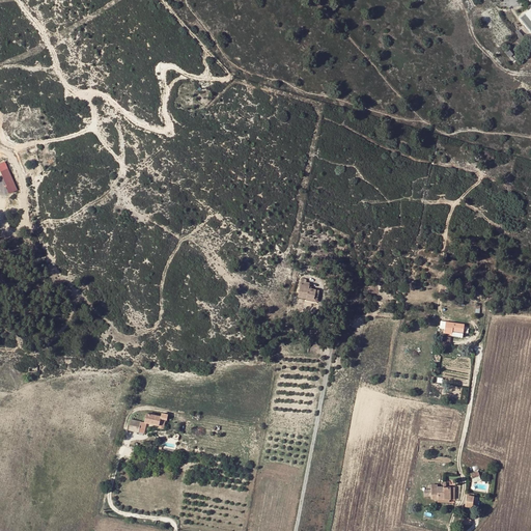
[(530,8),(519,18),(530,32),(530,6),(530,7),(530,8)]
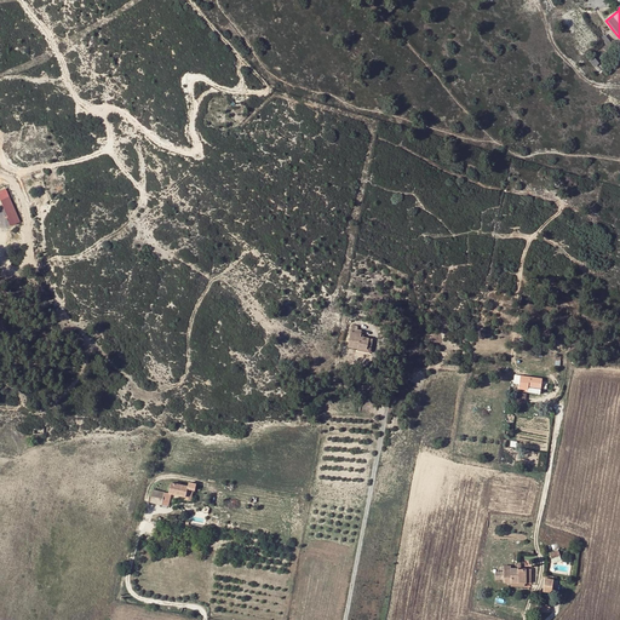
[(0,201),(11,225),(21,222),(6,188),(0,189),(0,201)]
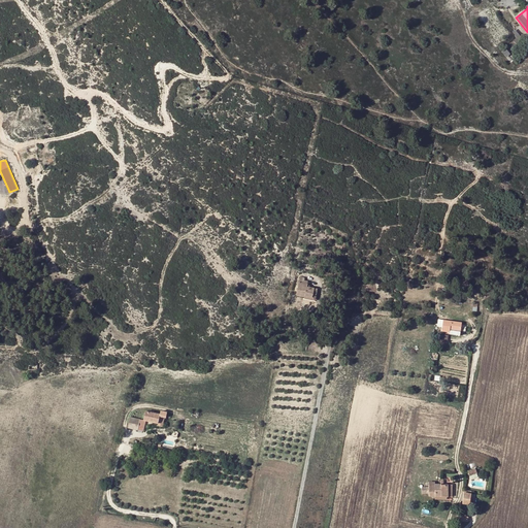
[(314,294),(317,295),(318,289),(307,287),(308,282),(304,281),(305,277),(300,276),(296,295),(304,297),(312,299),(314,294)]
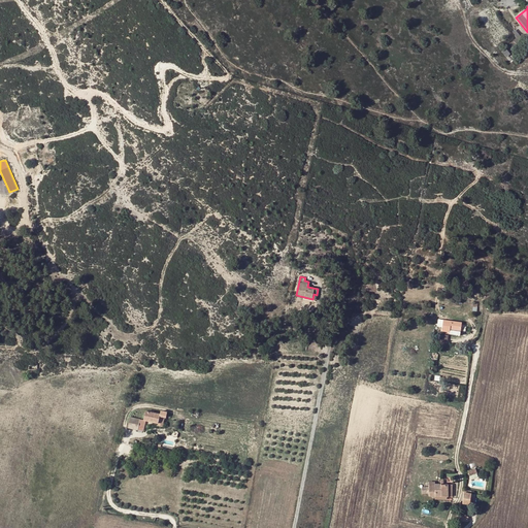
[(450,329),(460,331),(461,323),(443,320),(441,331),(449,332),(450,329)]
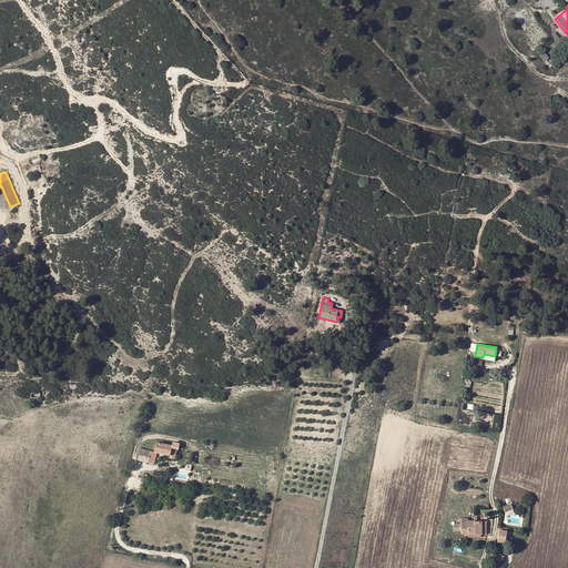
[(482,361),(474,359),(472,368),(480,369),(482,361)]
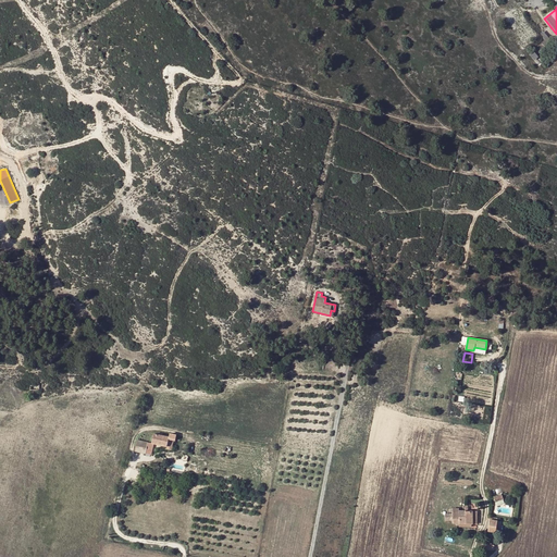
[(153,432),(151,443),(153,443),(166,446),(166,448),(172,449),(174,438),(168,437),(169,435),(153,432)]
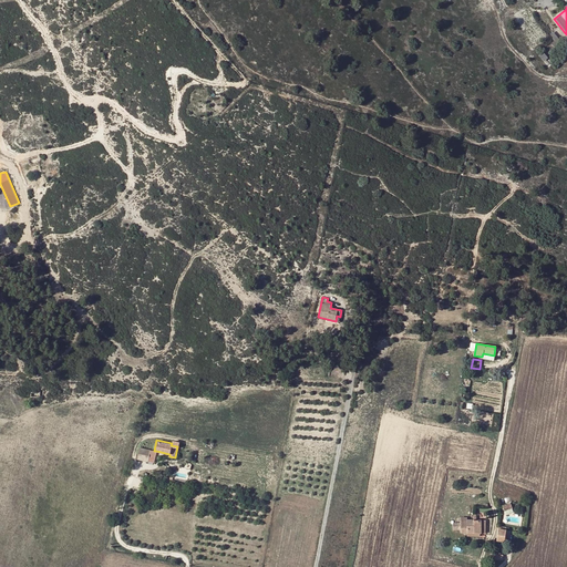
[(136,460),(153,463),(156,451),(154,451),(140,447),(136,460)]
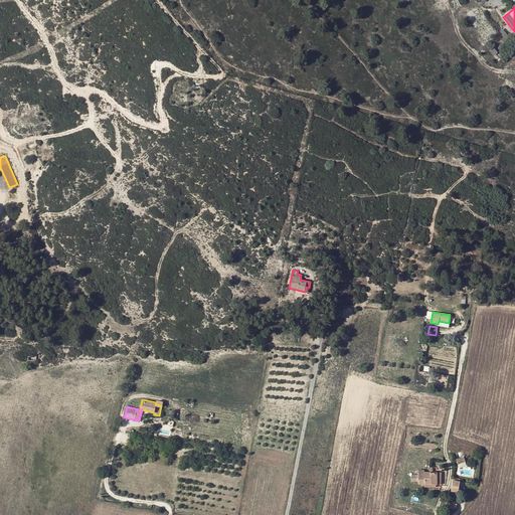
[(418,470),(418,485),(424,485),(424,478),(431,478),(431,473),(424,473),(424,470),(418,470)]
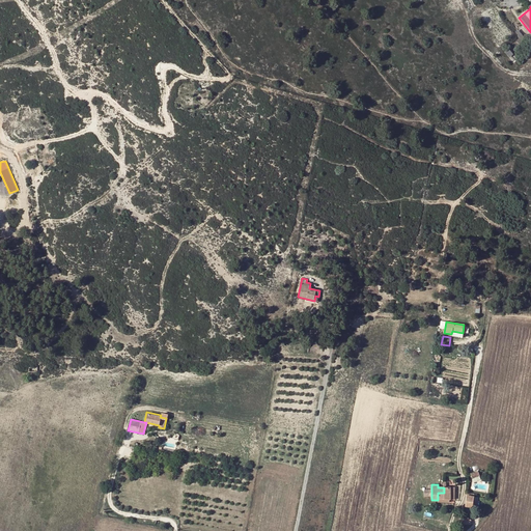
[(438,493),(438,500),(443,500),(451,500),(451,495),(454,495),(454,488),(451,488),(451,487),(444,487),(444,493),(438,493)]
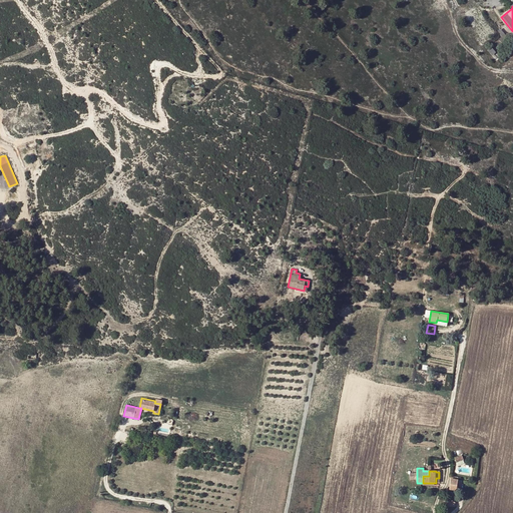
[(457,491),(456,490),(458,480),(451,479),(449,490),(457,491)]
